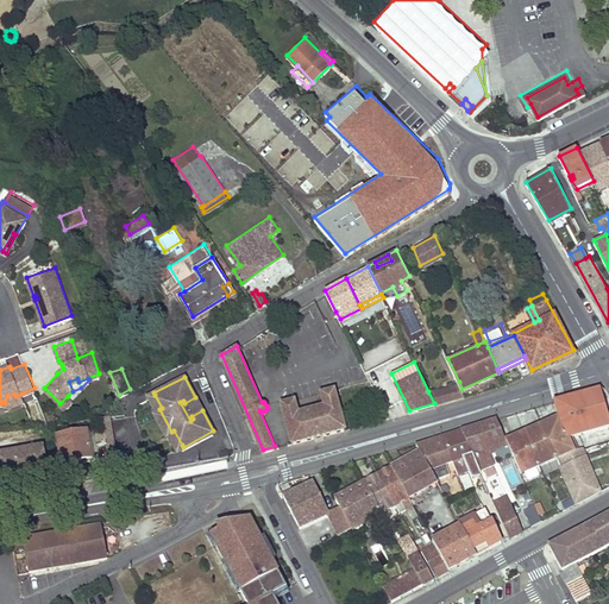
[(462,389),(459,382),(451,384),(453,391),(454,391),(457,396),(465,395),(462,389)]
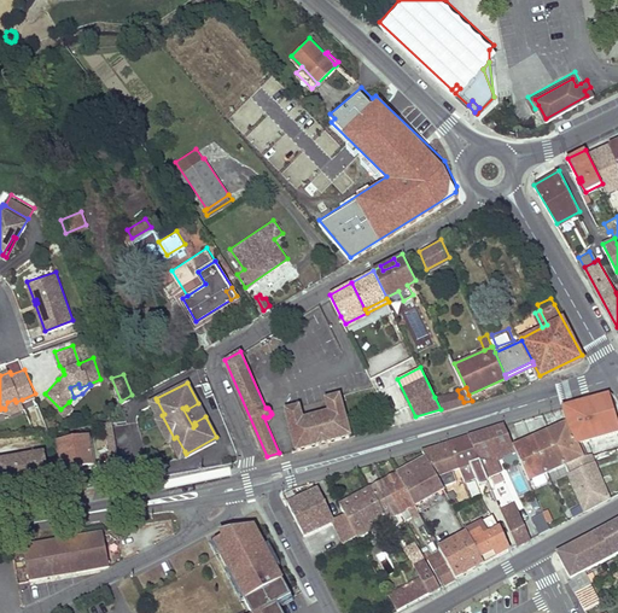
[(617,427),(617,420),(610,392),(564,404),(569,420),(576,441),(582,454),(587,453),(581,439),(617,427)]
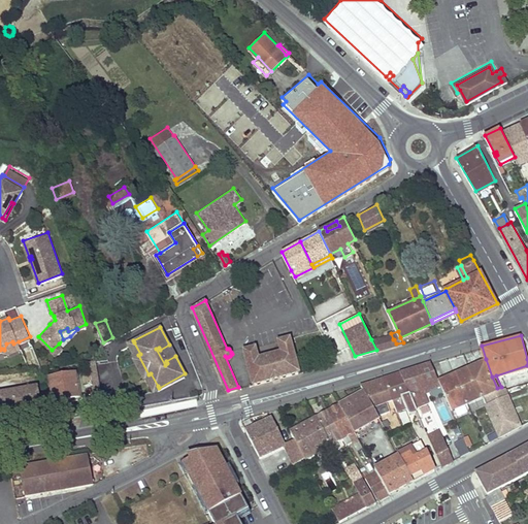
[(299,370),(290,336),(278,339),(282,350),(259,357),(256,346),(244,349),(254,383),(299,370)]
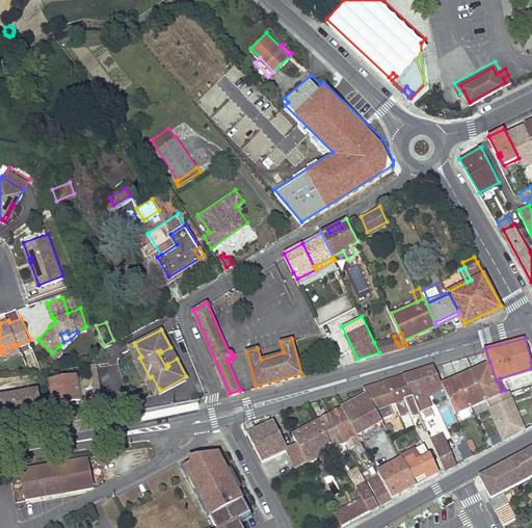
[(388,349),(387,345),(389,344),(387,339),(374,342),(379,352),(388,349)]
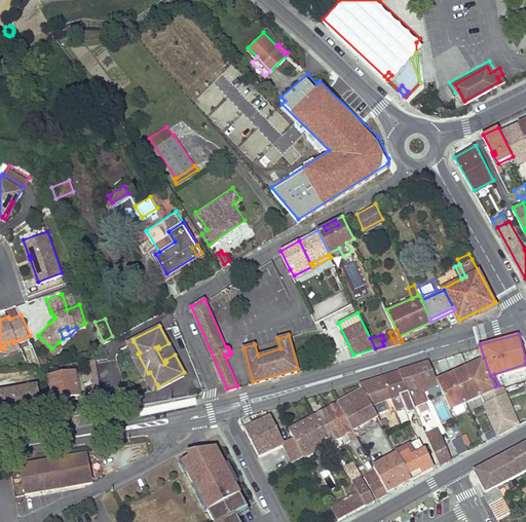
[(8,350),(21,345),(19,340),(13,342),(12,340),(6,342),(4,348),(8,350)]
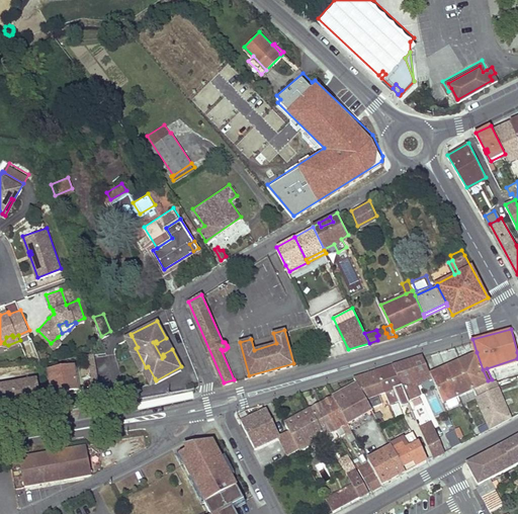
[(138,347),(132,336),(127,338),(134,349),(136,348),(138,347)]
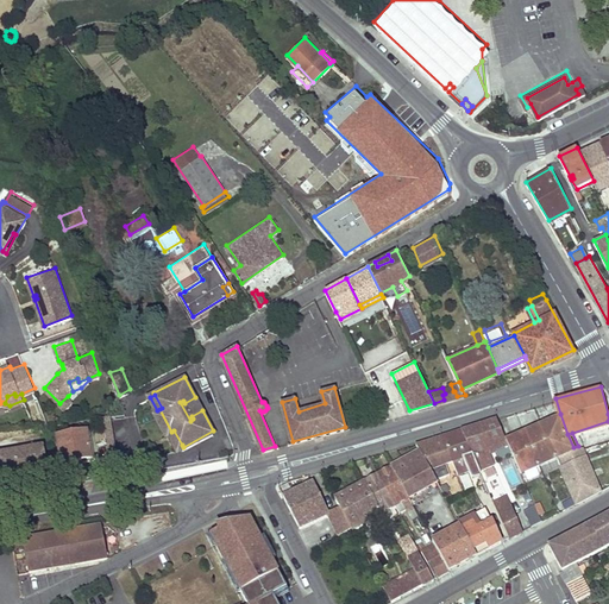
[(71,400),(68,396),(60,403),(64,408),(71,400)]
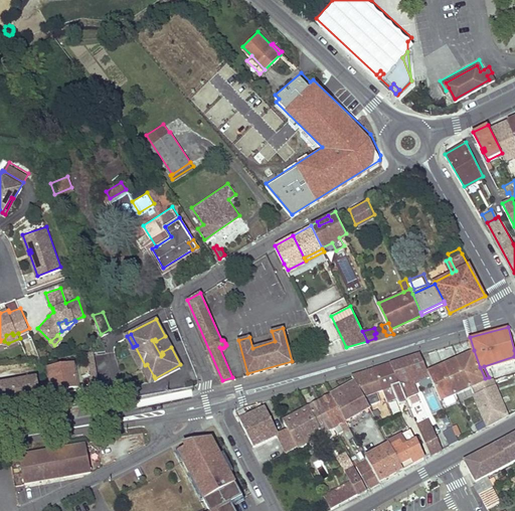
[(171,347),(165,336),(156,341),(155,339),(152,340),(161,356),(163,354),(162,352),(171,347)]
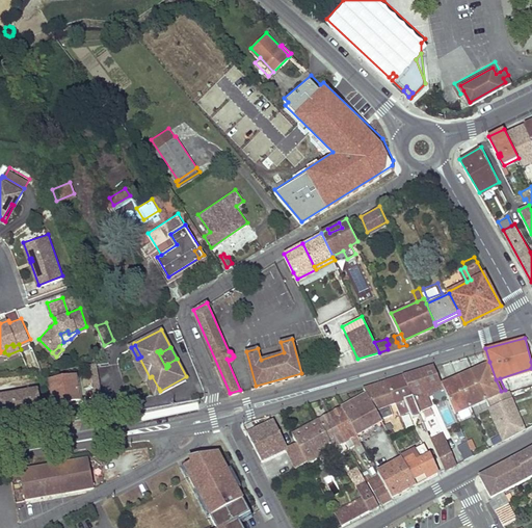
[(150,377),(139,358),(137,359),(135,361),(136,363),(145,379),(148,378),(150,377)]
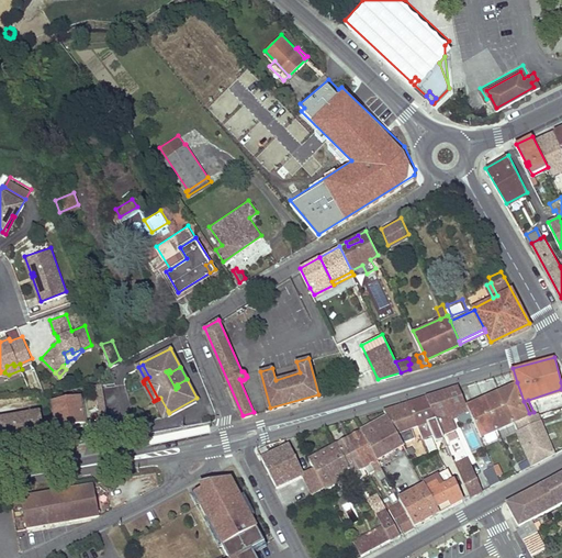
[(101,382),(94,383),(102,425),(109,424),(101,382)]
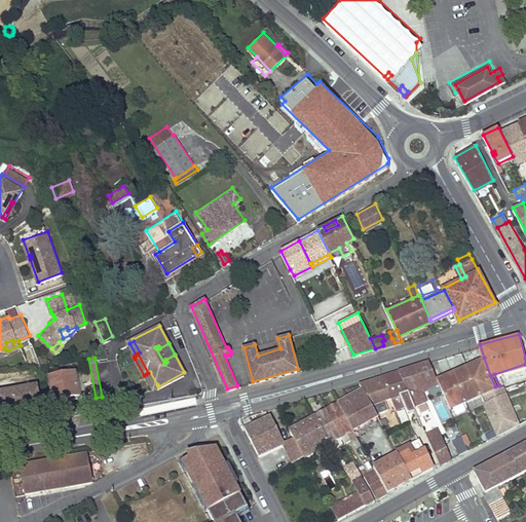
[(484,358),(468,364),(470,369),(481,393),(495,386),(490,375),(484,358)]
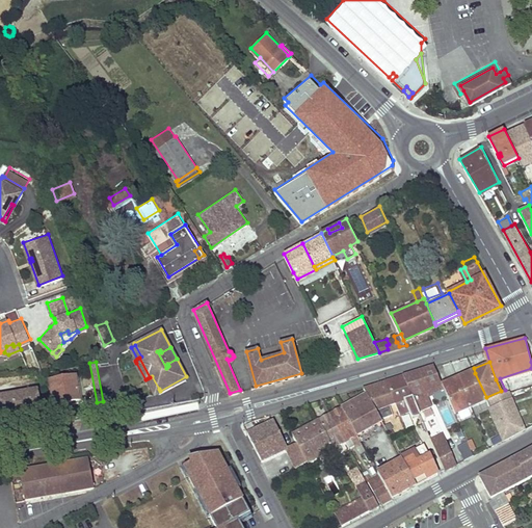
[(444,385),(443,383),(433,364),(404,373),(419,407),(431,402),(426,391),(430,389),(431,391),(431,390),(444,385)]
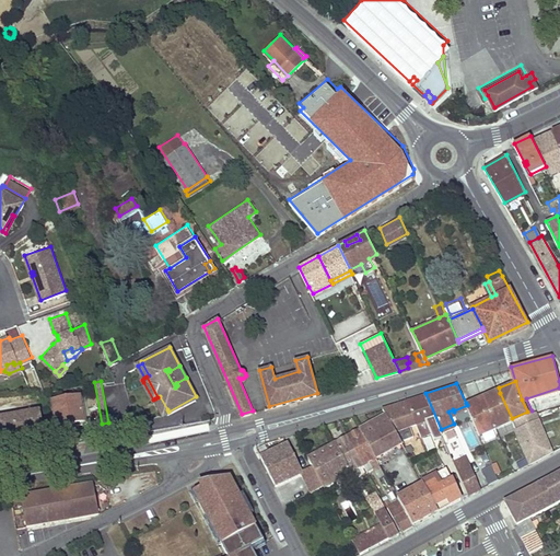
[(510,419),(500,393),(492,396),(490,392),(482,395),(485,400),(476,403),(474,398),(466,403),(467,405),(470,413),(478,430),(485,427),(486,430),(497,426),(496,423),(500,420),(502,423),(510,419)]
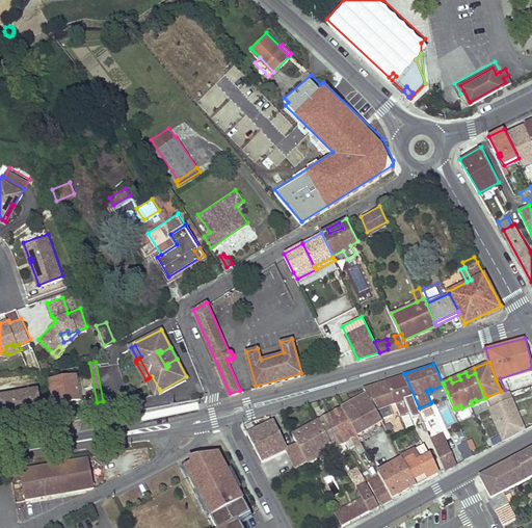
[(80,396),(76,373),(51,377),(55,404),(67,402),(65,399),(80,396)]
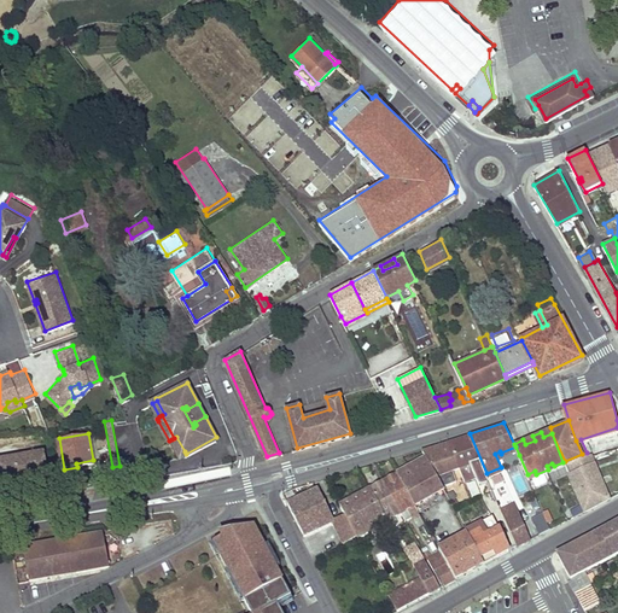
[(487,473),(470,433),(449,439),(459,465),(465,478),(476,473),(478,480),(489,477),(487,473)]
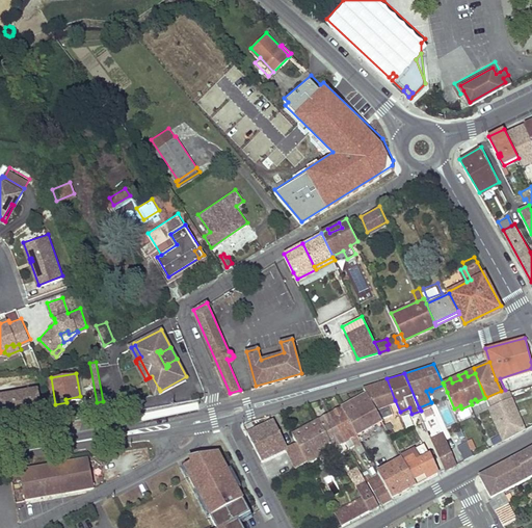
[(475,373),(484,398),(486,397),(475,373)]
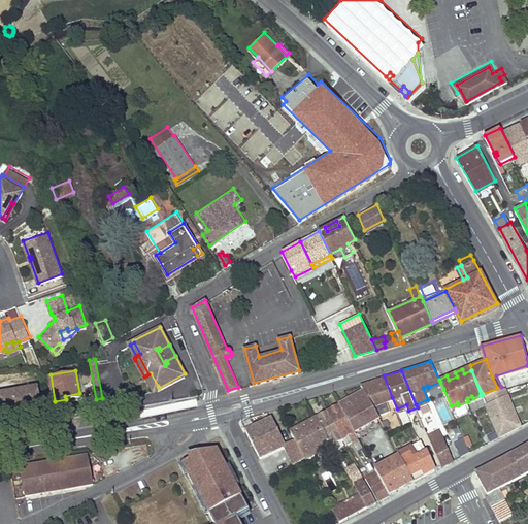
[(158,386),(151,373),(149,374),(146,375),(154,388),(158,386)]
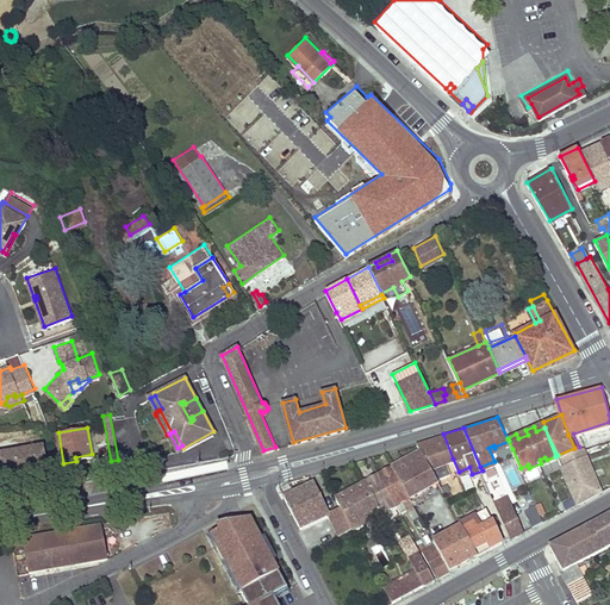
[(453,459),(443,434),(417,442),(421,449),(436,478),(450,472),(447,461),(453,459)]
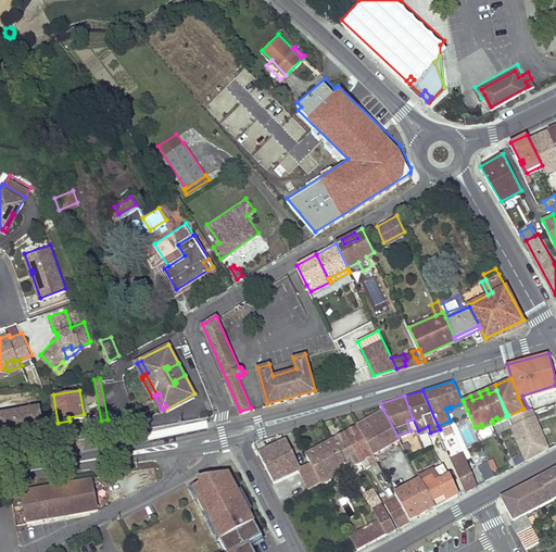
[(467,410),(464,402),(451,408),(454,416),(467,410)]
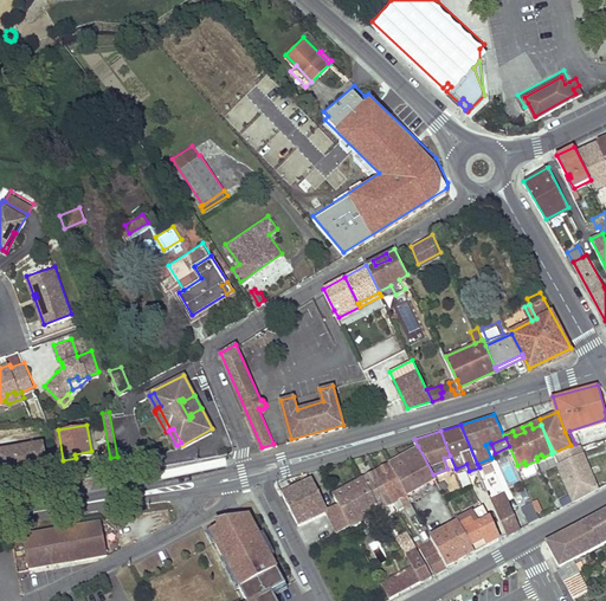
[(43,441),(21,445),(25,466),(30,465),(31,469),(47,466),(43,441)]
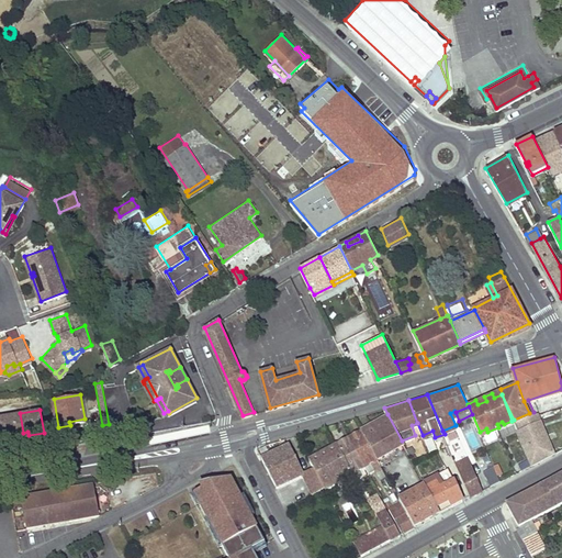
[(544,431),(537,411),(534,412),(529,413),(514,420),(521,441),(544,431)]
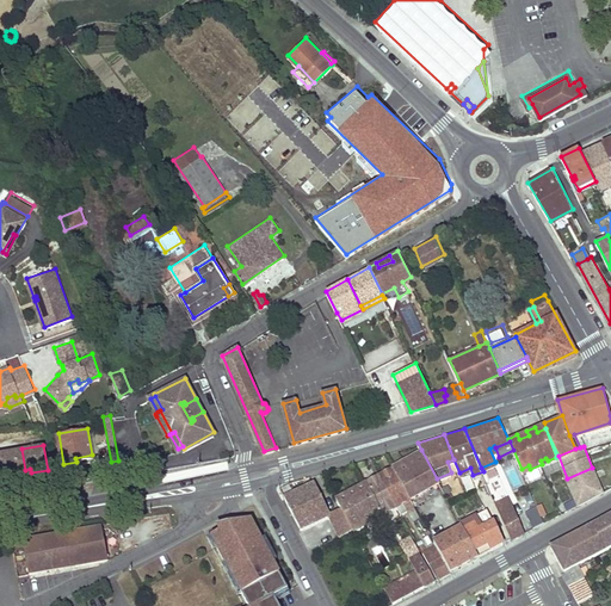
[(22,449),(0,452),(5,477),(20,475),(20,471),(25,470),(22,449)]
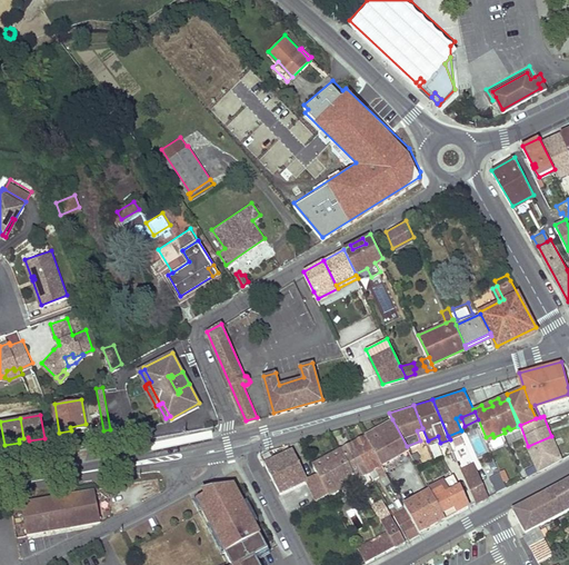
[(407,446),(392,419),(366,434),(381,463),(408,447),(407,446)]
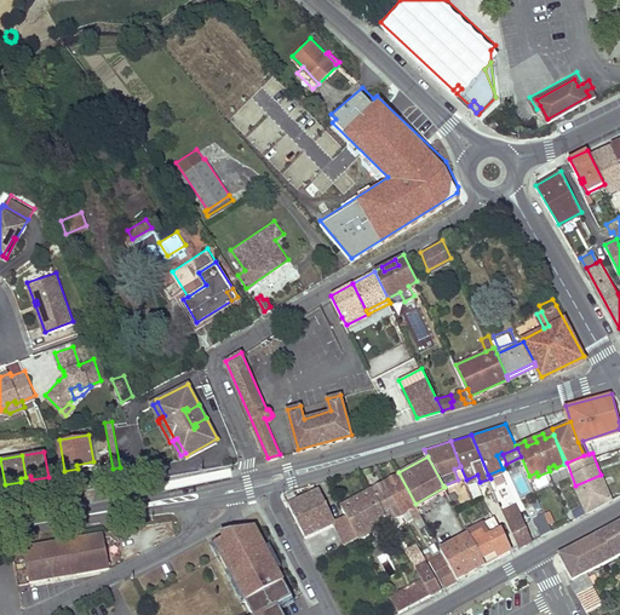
[(415,504),(399,472),(385,480),(402,511),(406,516),(408,516),(408,515),(405,510),(409,506),(413,512),(413,513),(419,510),(415,504)]
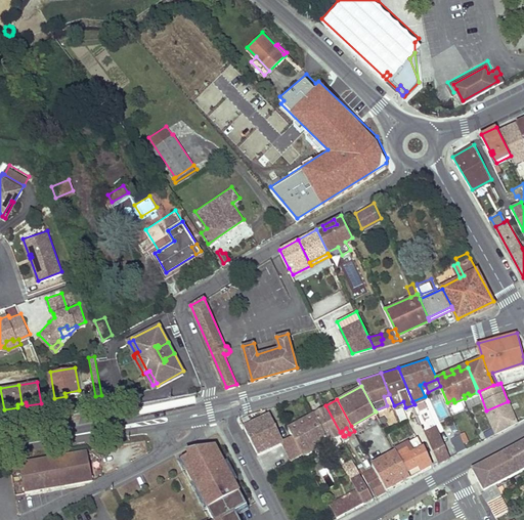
[(516,420),(508,401),(486,410),(496,431),(516,420)]
